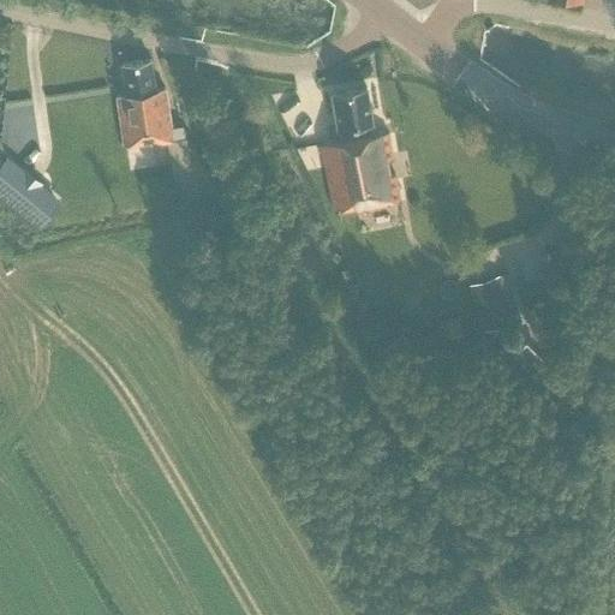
[(126,94),(117,95),(124,144),(129,144),(153,141),(153,143),(174,141),(173,139),(172,127),(166,88),(156,89),(151,59),(121,64),(126,94)]
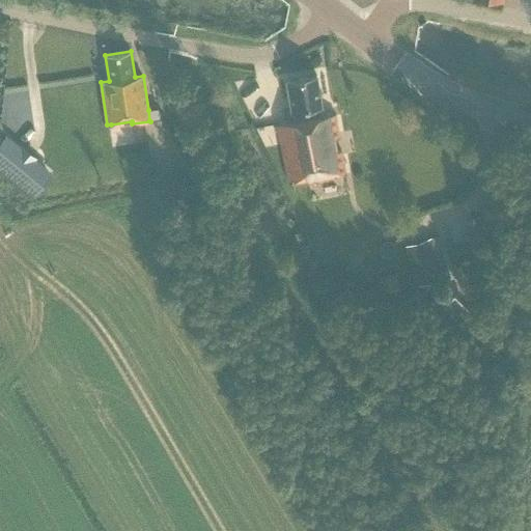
[(341,179),(340,174),(345,173),(335,113),(323,115),(320,105),(322,105),(316,75),(286,79),(291,110),(294,110),(295,120),(277,122),(288,179),(306,176),(307,179),(322,177),(325,197),(340,195),(337,180),(341,179)]
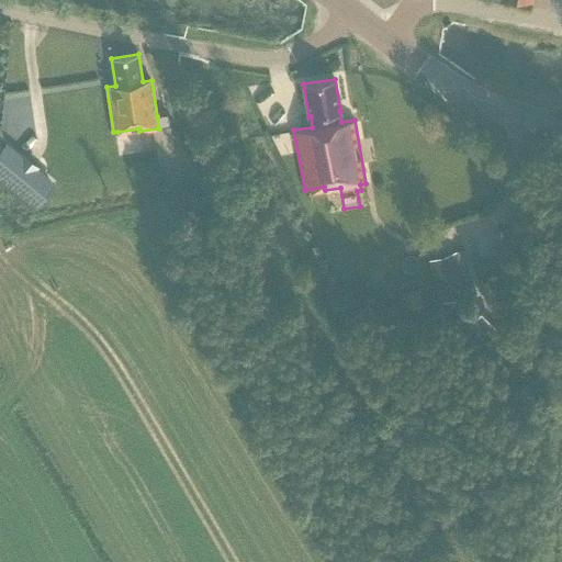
[(169,114),(157,116),(158,127),(170,125),(169,114)]
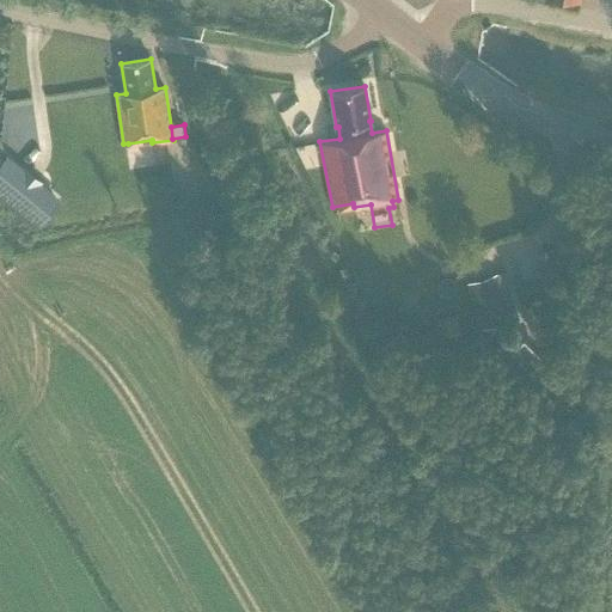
[(0,171),(0,188),(43,222),(55,207),(42,196),(46,193),(37,185),(24,173),(23,175),(7,163),(0,171)]
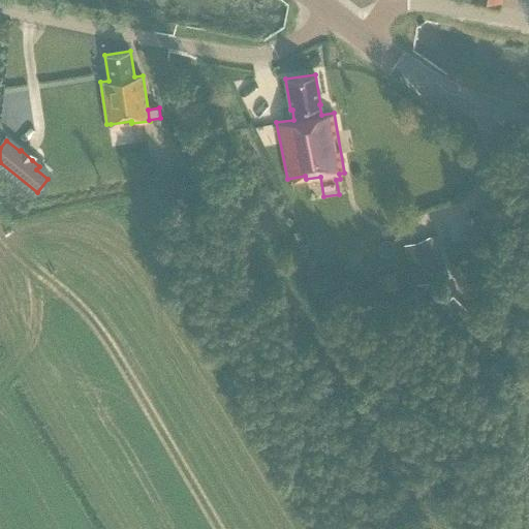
[(417,284),(442,277),(429,237),(404,245),(417,284)]
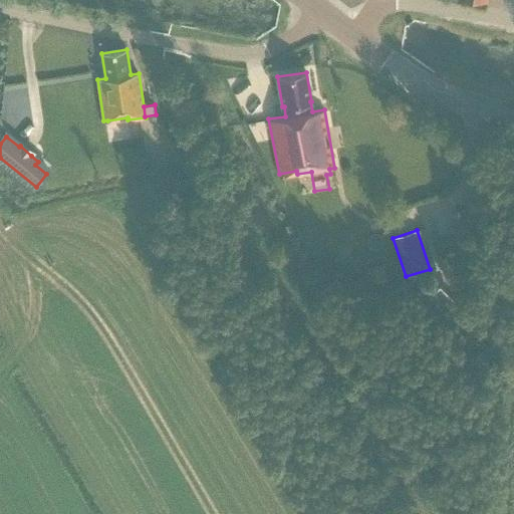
[(439,286),(429,296),(441,308),(451,298),(439,286)]
